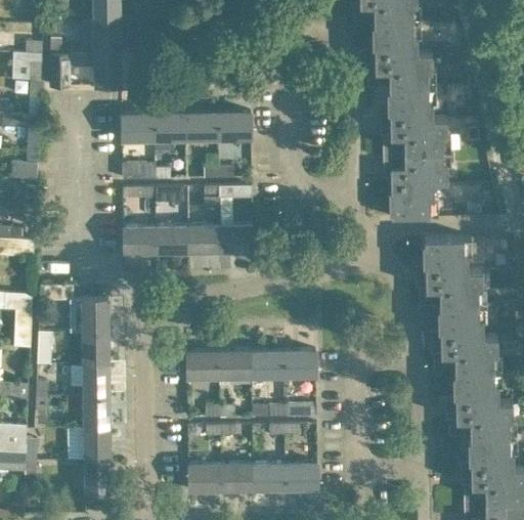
[(119,0),(92,0),(93,20),(120,20),(119,0)]
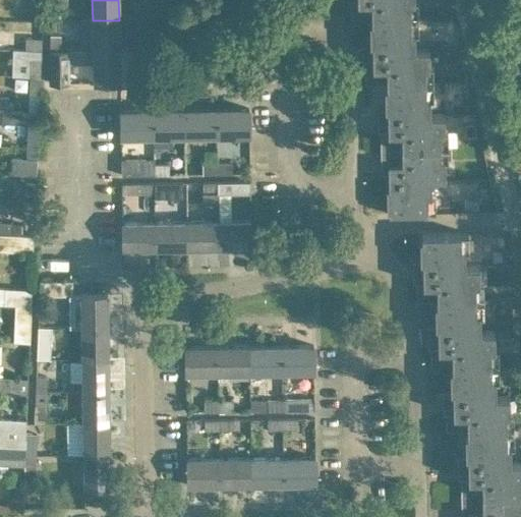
[(362,48),(362,64),(372,63),(372,69),(365,69),(365,87),(387,87),(387,112),(378,113),(378,129),(387,129),(387,134),(381,134),(381,168),(399,168),(399,173),(388,173),(389,217),(402,217),(436,216),(436,215),(431,215),(431,183),(445,183),(444,117),(429,117),(428,52),(415,52),(413,0),(356,0),(357,4),(350,4),(350,21),(371,21),(371,47),(362,48)]
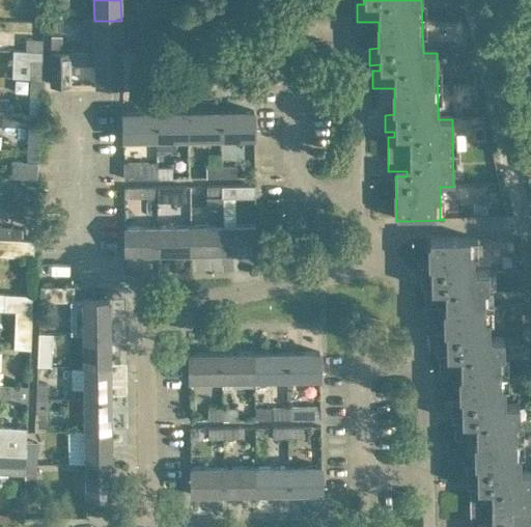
[(31,25),(42,25),(43,5),(32,5),(31,25)]
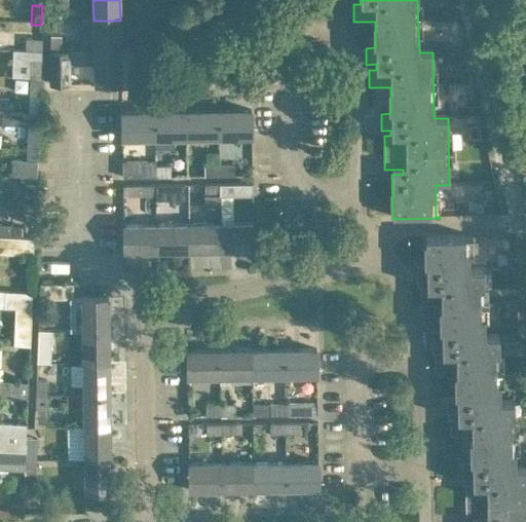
[(120,21),(94,21),(94,53),(120,52),(120,21)]
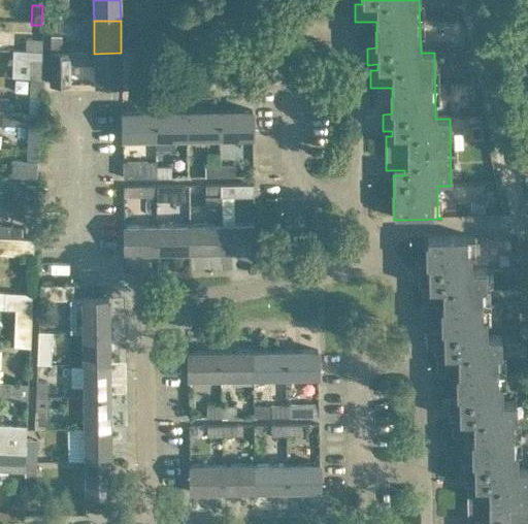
[(48,53),(60,54),(61,39),(50,38),(48,53)]
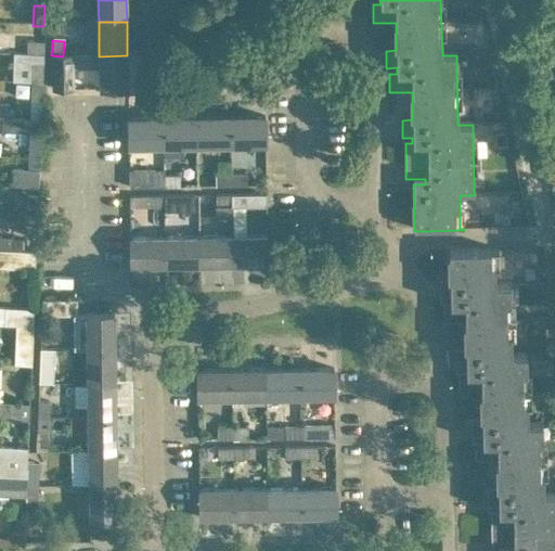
[(7,41),(7,50),(20,51),(21,42),(7,41)]
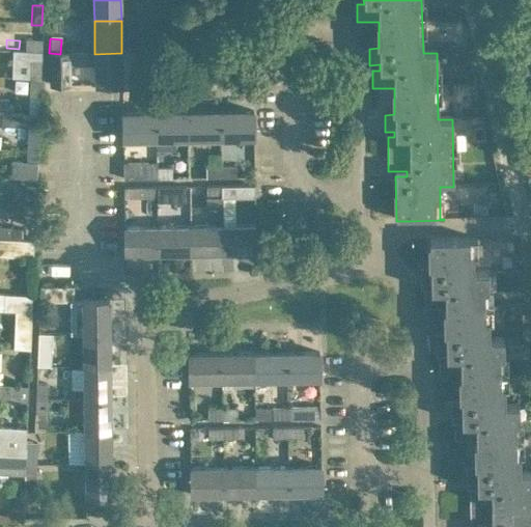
[(42,52),(42,42),(25,40),(25,52),(42,52)]
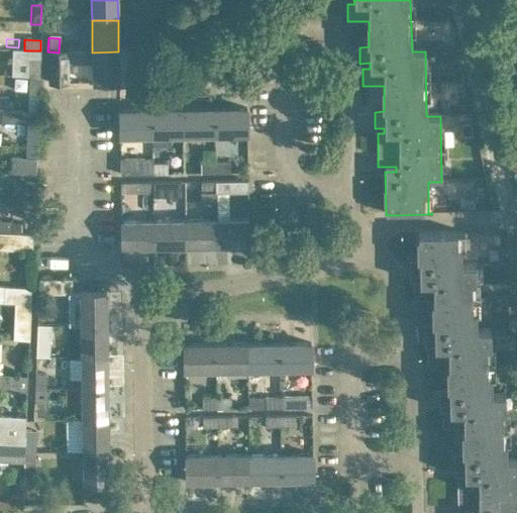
[(119,84),(118,52),(92,53),(93,84),(119,84)]
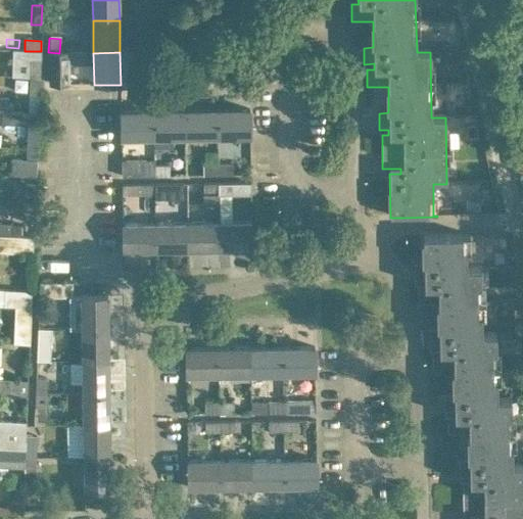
[(68,54),(48,54),(48,86),(68,86),(68,54)]
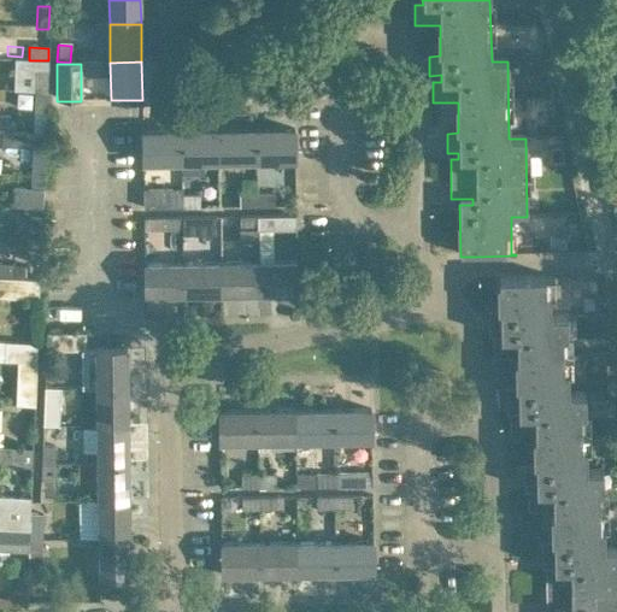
[(48,72),(36,72),(35,94),(47,94),(48,72)]
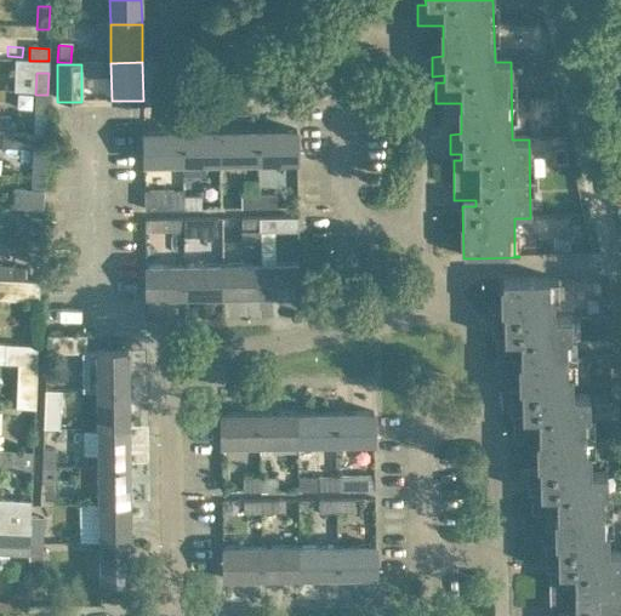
[(47,95),(35,95),(34,118),(47,119),(47,95)]
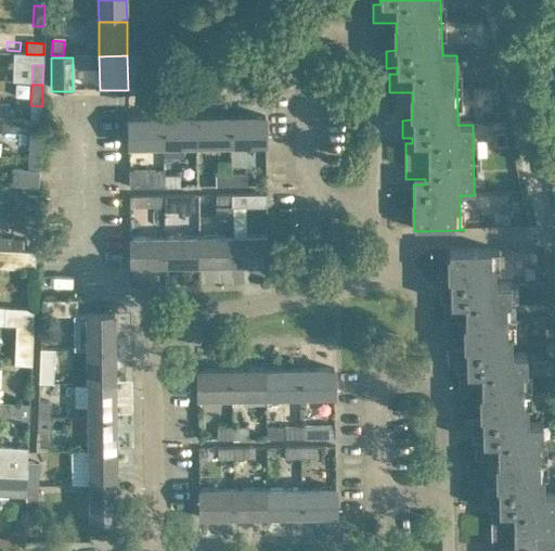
[(265,118),(231,119),(231,148),(266,146),(265,118)]
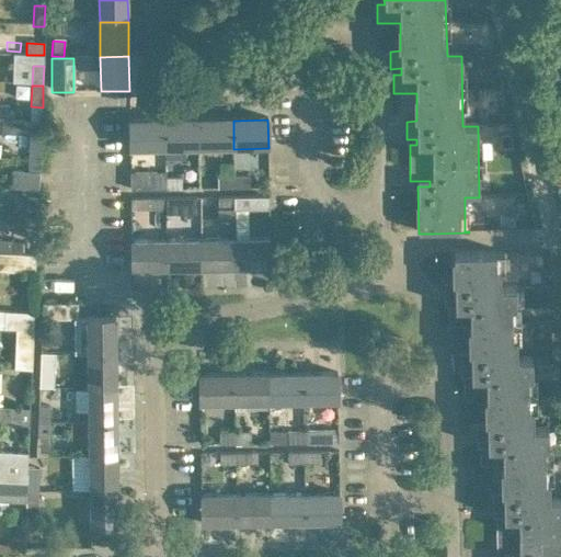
[(164,122),(164,150),(164,162),(185,162),(185,149),(199,149),(198,121),(164,122)]
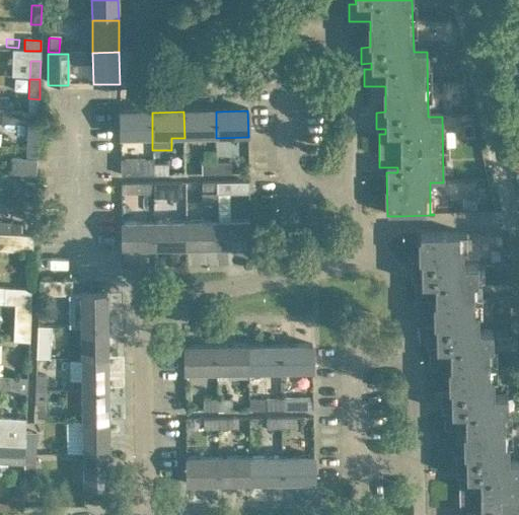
[(183,112),(184,138),(216,138),(216,112),(183,112)]
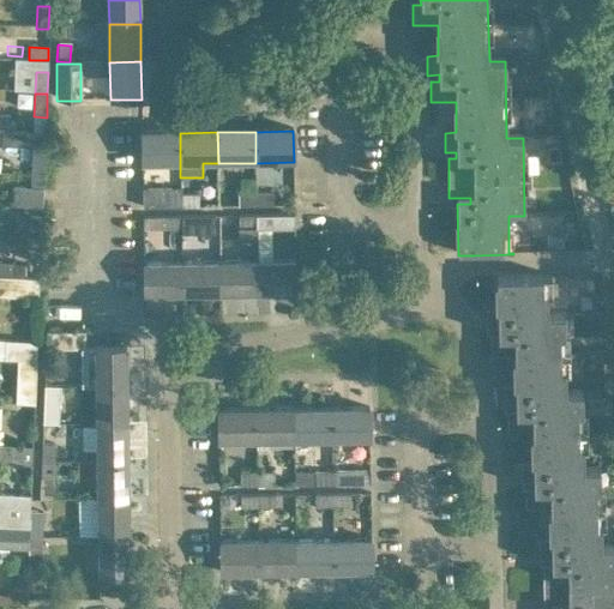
[(8,134),(0,133),(0,149),(34,150),(32,176),(44,176),(46,137),(23,136),(8,134)]
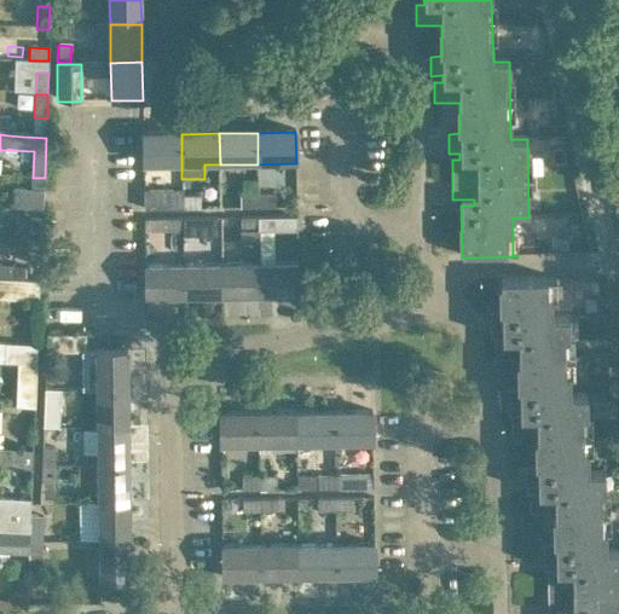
[(144,166),(181,166),(181,134),(143,134),(144,166)]
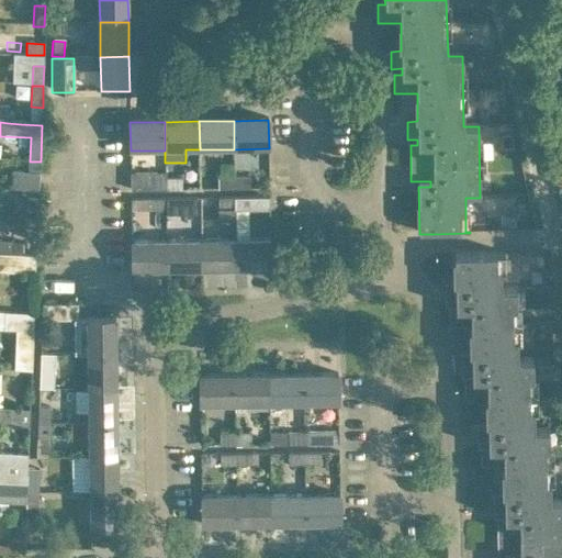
[(41,162),(30,162),(29,175),(12,174),(11,191),(20,191),(38,192),(41,162)]
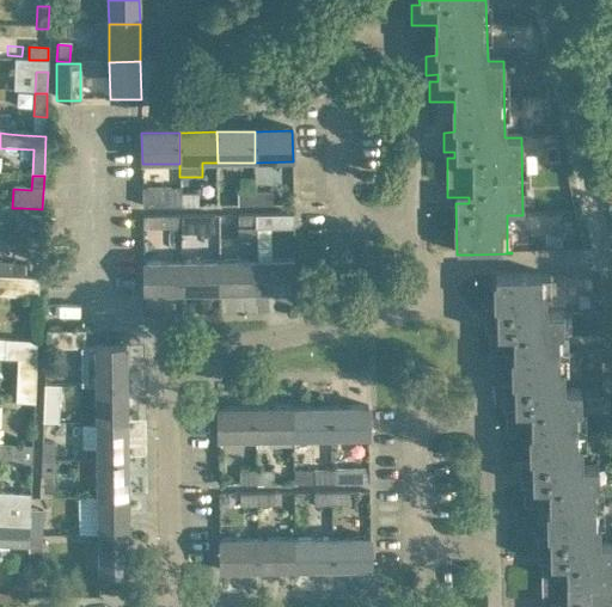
[(142,190),(144,209),(181,209),(181,195),(179,195),(179,190),(142,190)]
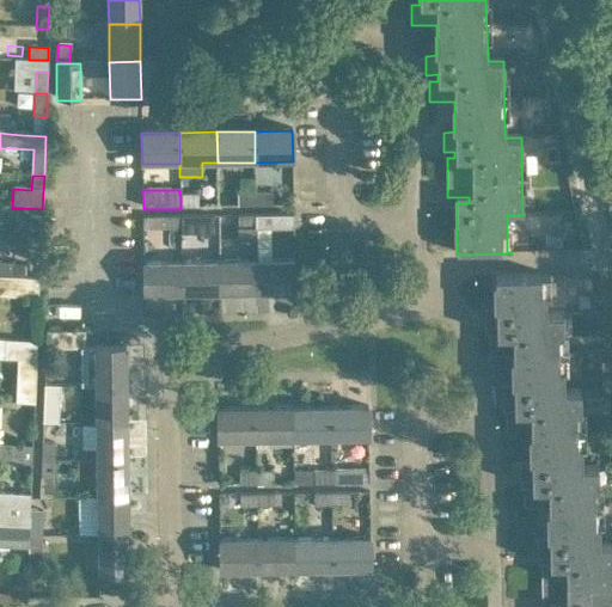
[(197,209),(197,195),(181,195),(181,209),(197,209)]
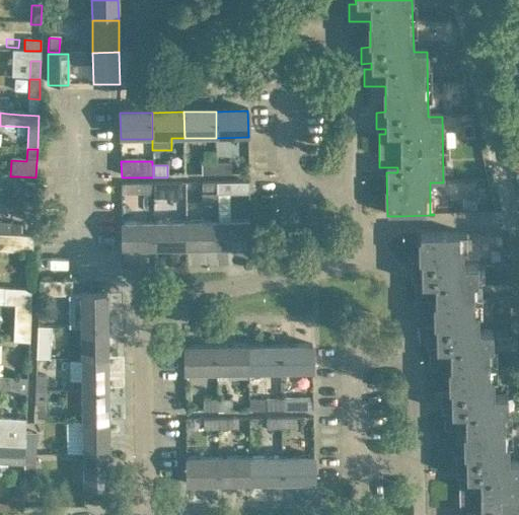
[(217,165),(215,165),(202,165),(202,175),(217,175),(217,165)]
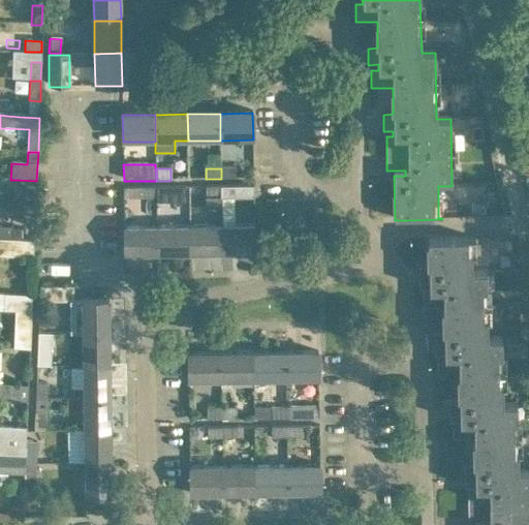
[(235,168),(221,168),(221,179),(235,179),(235,168)]
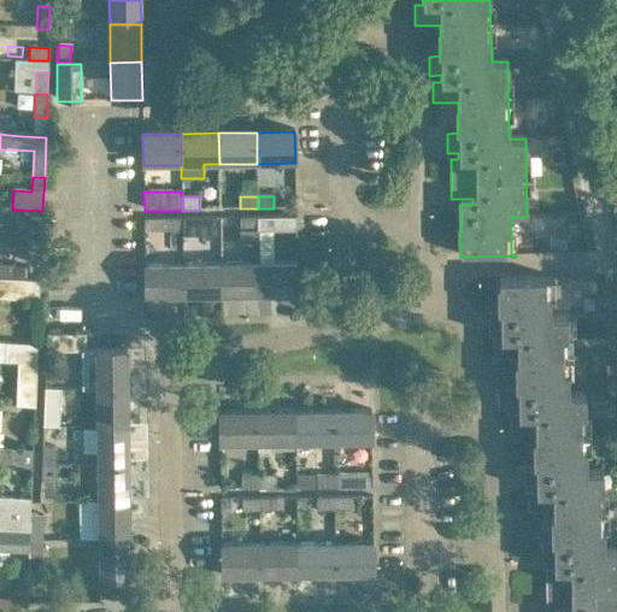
[(145,219),(145,233),(182,231),(182,218),(145,219)]
